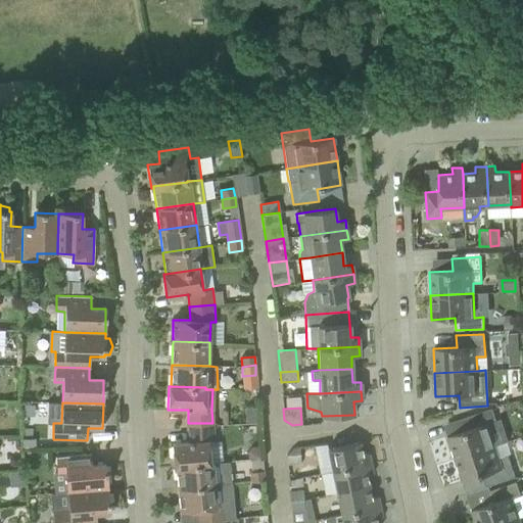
[(495,445),(488,423),(496,421),(492,409),(465,417),(469,429),(446,436),(455,459),(495,445)]
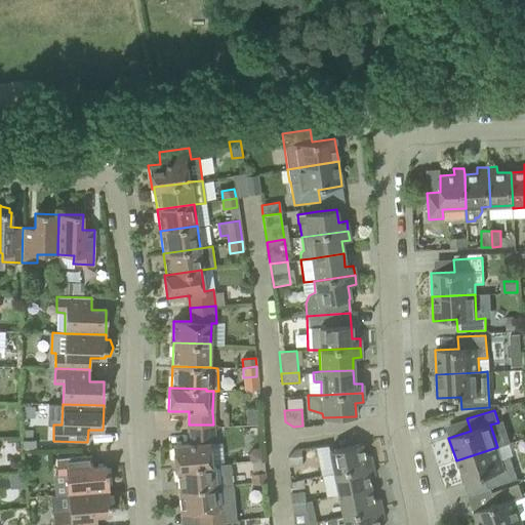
[(214,442),(213,430),(189,431),(190,444),(172,446),(174,469),(176,469),(210,465),(210,463),(208,442),(214,442)]
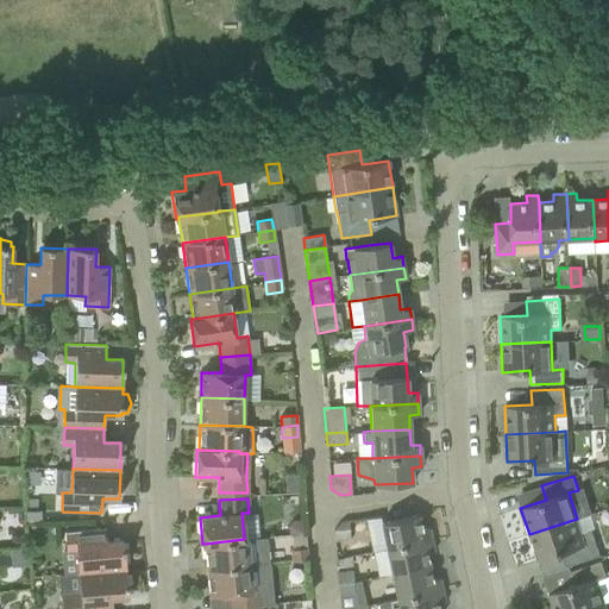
[(419,515),(381,523),(387,548),(432,540),(429,528),(422,529),(419,515)]
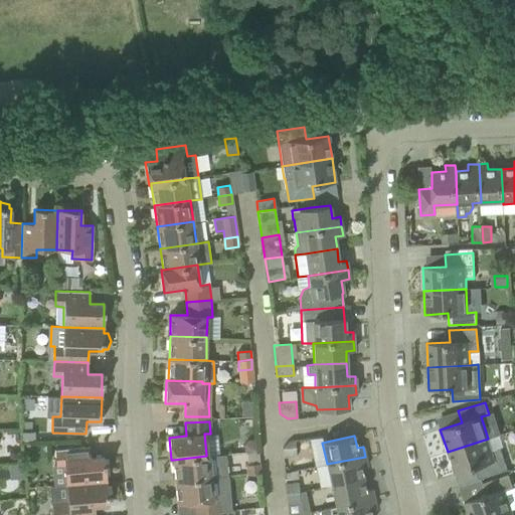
[(481,478),(507,470),(500,448),(492,451),(488,439),(448,452),(455,474),(477,467),(481,478)]
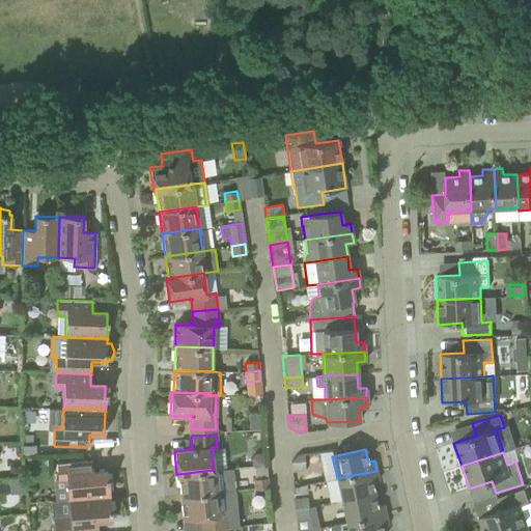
[(305,470),(304,454),(298,454),(290,462),(291,471),(305,470)]
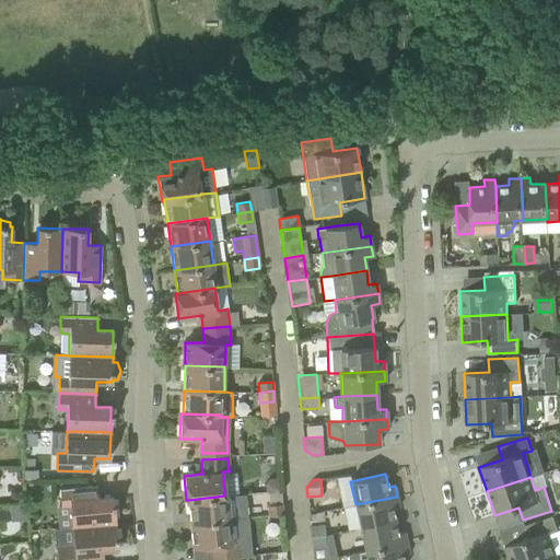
[(116,523),(113,498),(97,499),(96,486),(59,489),(61,506),(70,505),(72,527),(116,523)]
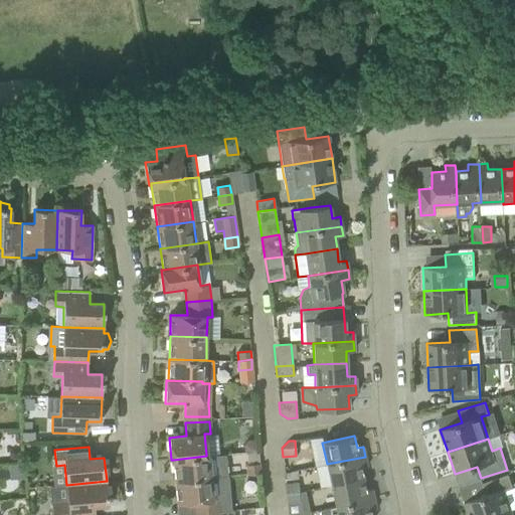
[(225,455),(209,456),(209,455),(206,455),(206,456),(173,460),(175,481),(211,477),(227,476),(225,455)]
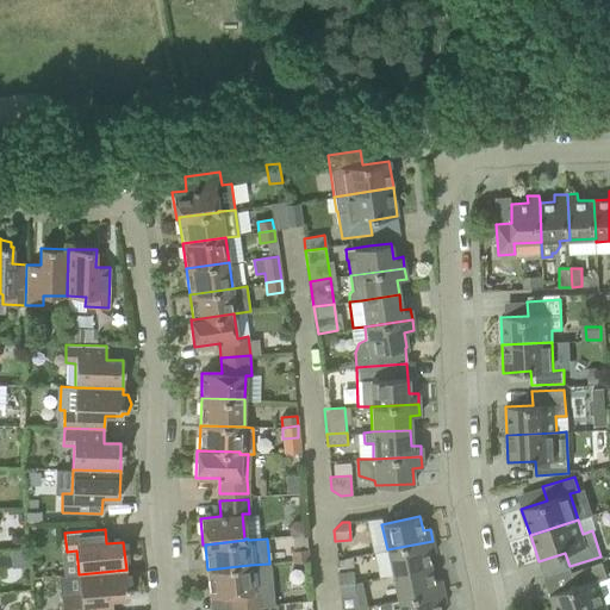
[(434,552),(433,541),(387,549),(392,574),(430,567),(428,553),(434,552)]
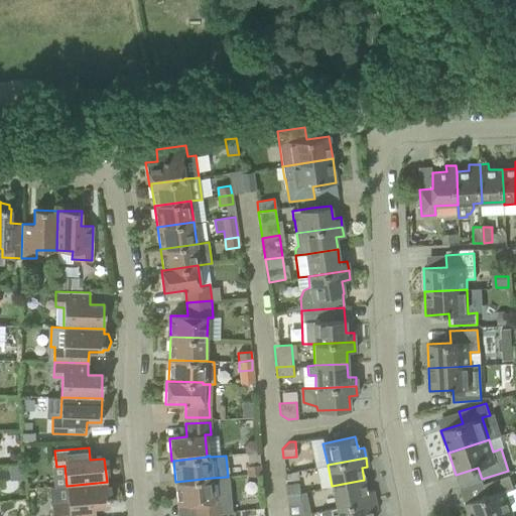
[(260,474),(259,465),(246,466),(247,475),(260,474)]
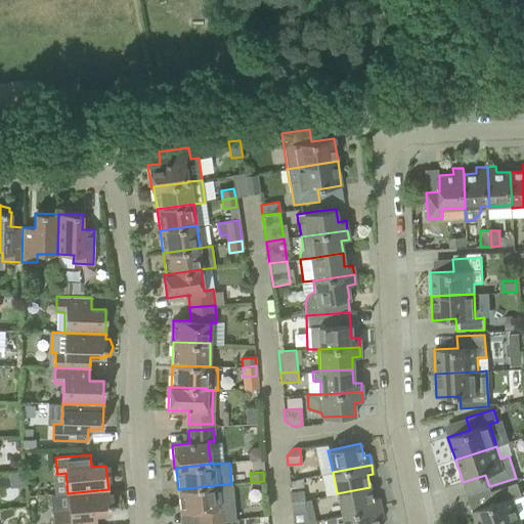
[(303,486),(302,479),(290,481),(291,487),(303,486)]
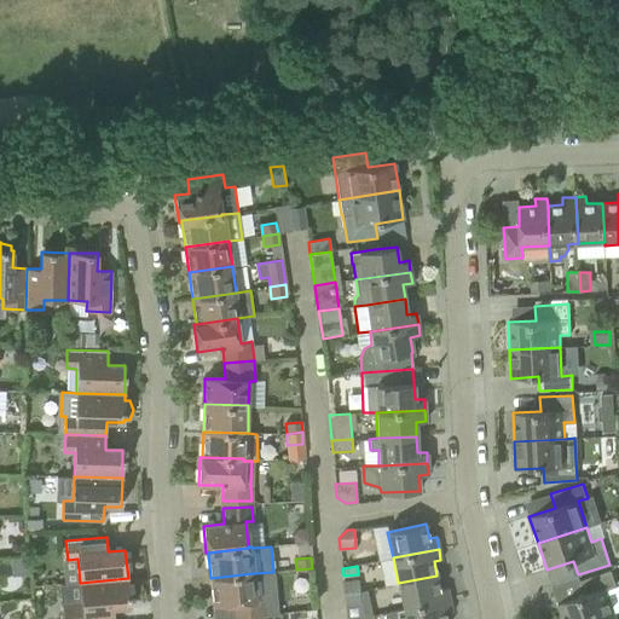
[(615,585),(611,571),(579,580),(584,595),(557,603),(562,618),(599,618),(615,613),(607,588),(615,585)]
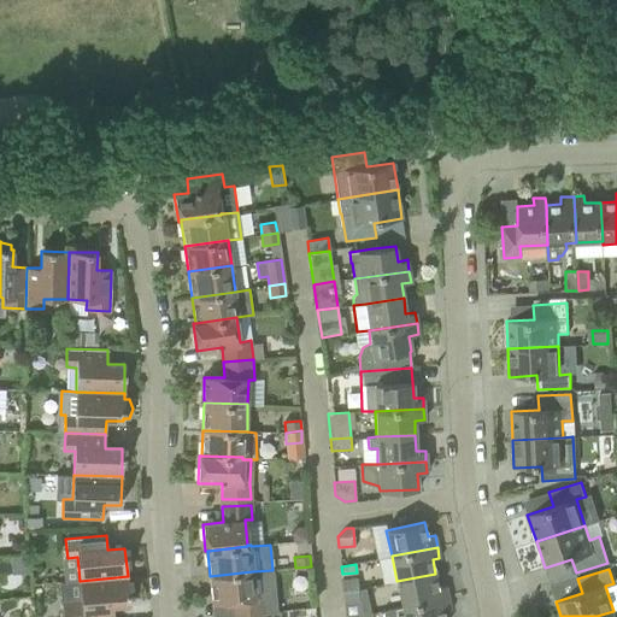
[(253,571),(210,576),(212,603),(234,601),(235,615),(264,612),(265,612),(275,611),(272,570),(253,571)]
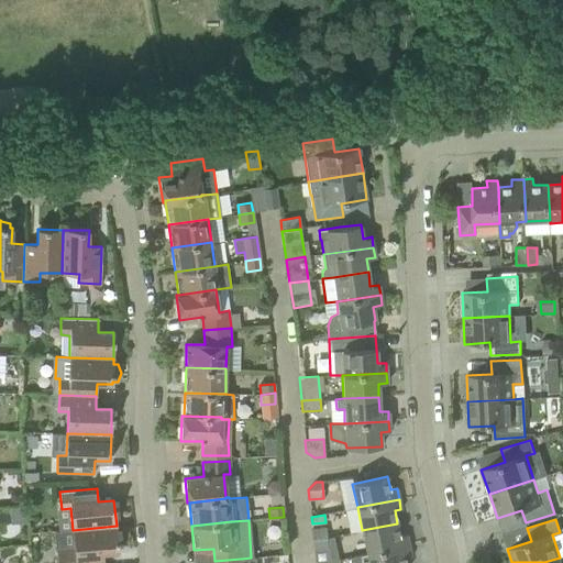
[(400,537),(397,523),(362,530),(367,553),(408,545),(406,534),(400,537)]
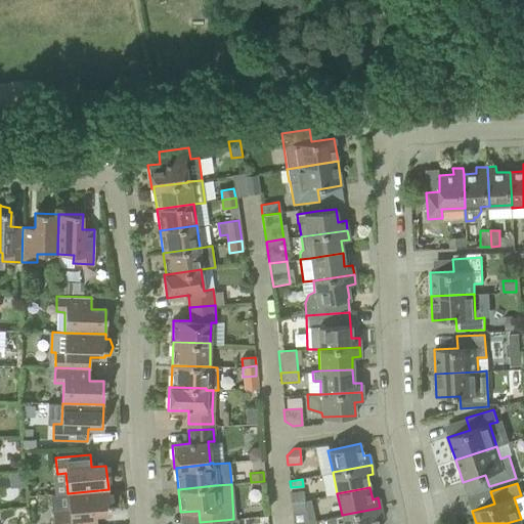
[(111,513),(108,489),(68,493),(69,509),(53,511),(53,523),(96,523),(96,515),(111,513)]
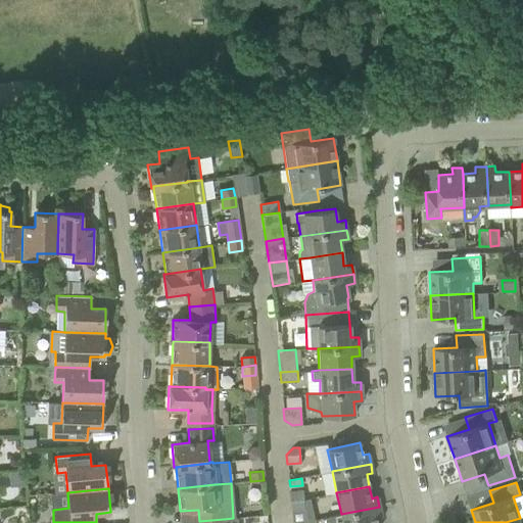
[(302,491),(289,492),(290,501),(303,498),(302,491)]
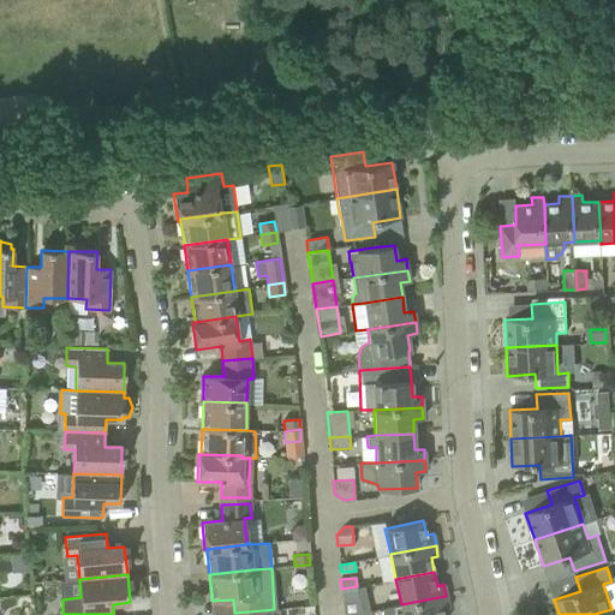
[(364,586),(357,587),(357,586),(341,589),(342,614),(356,614),(370,613),(364,586)]
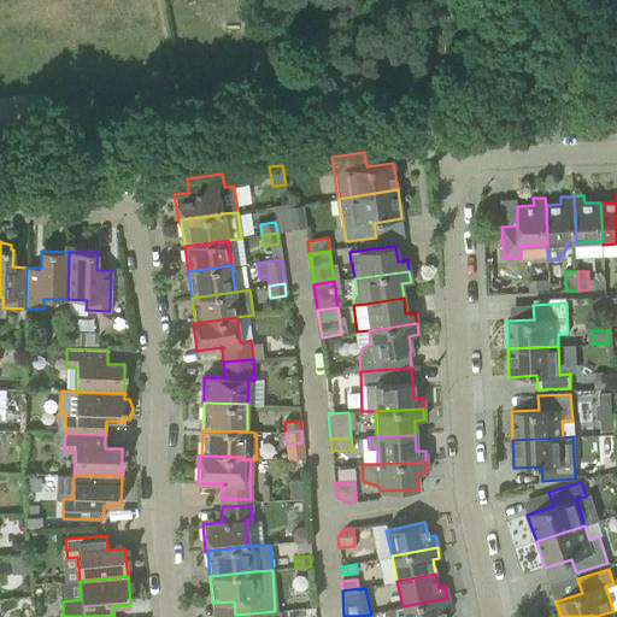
[(444,616),(444,610),(450,609),(447,598),(403,606),(382,611),(383,616),(444,616)]
